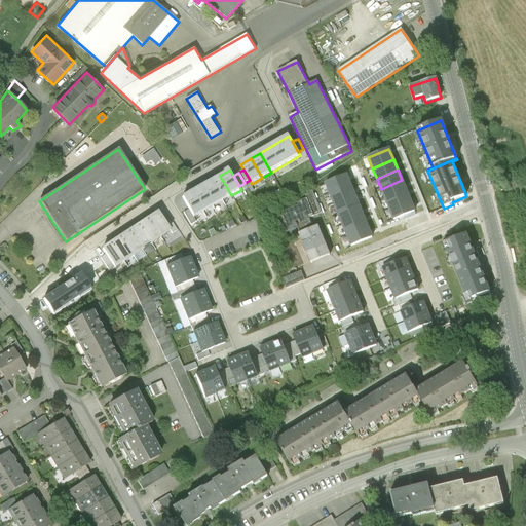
[(346,175),(325,183),(330,194),(350,186),(346,175)]
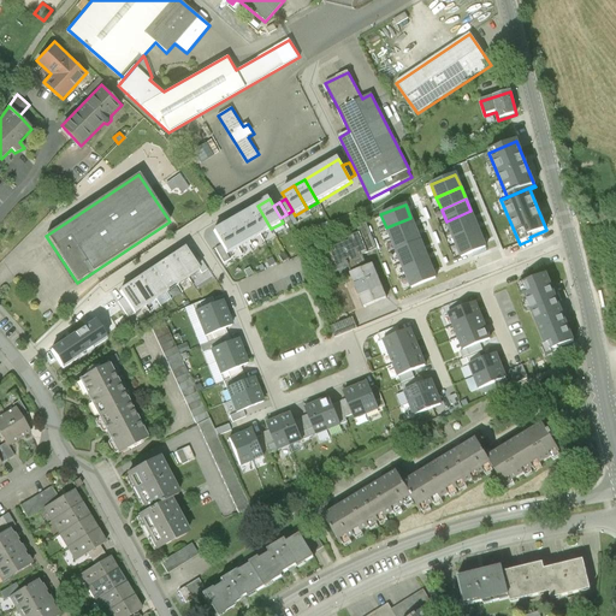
[(258,206),(247,212),(260,235),(271,229),(258,206)]
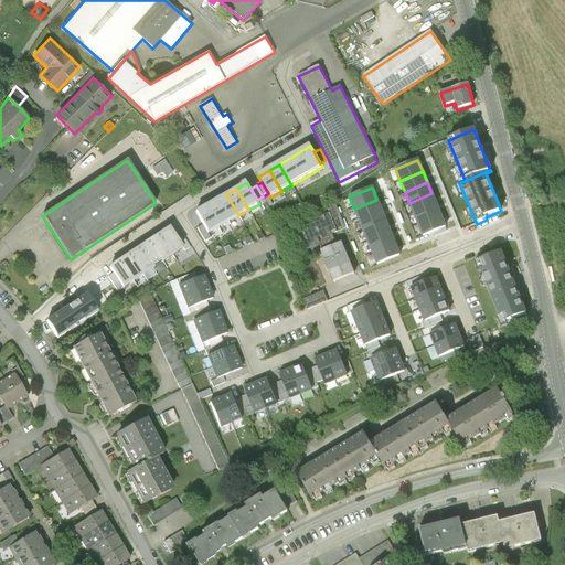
[(432,193),(409,203),(414,214),(436,205),(432,193)]
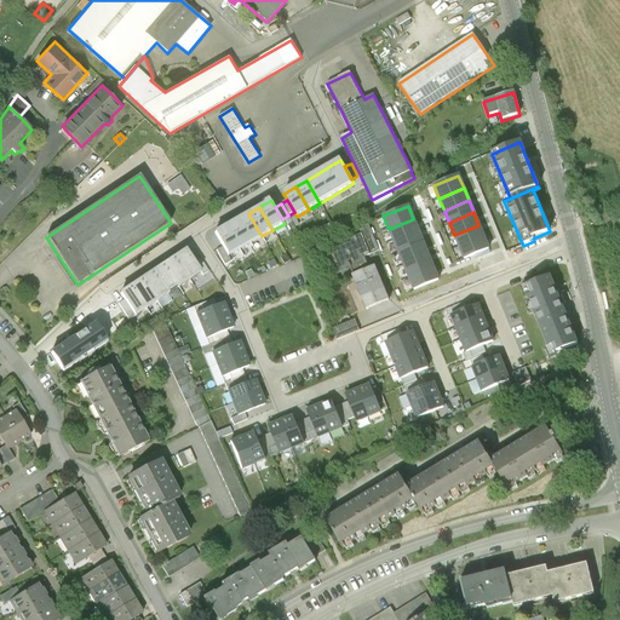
[(248,213),(237,220),(251,244),(262,236),(248,213)]
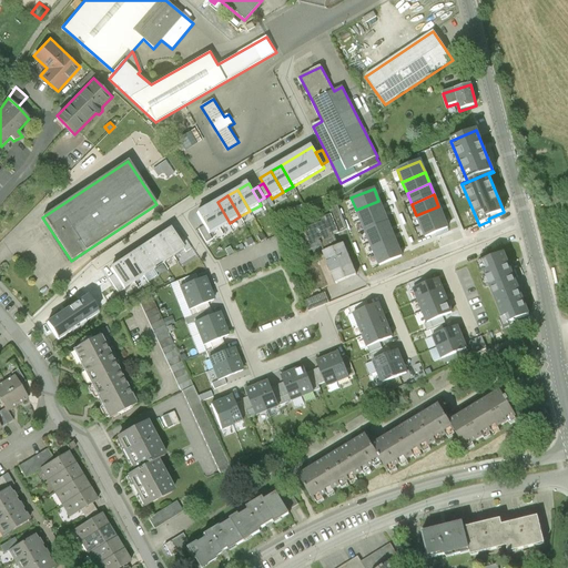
[(378,201),(356,210),(361,221),(383,212),(378,201)]
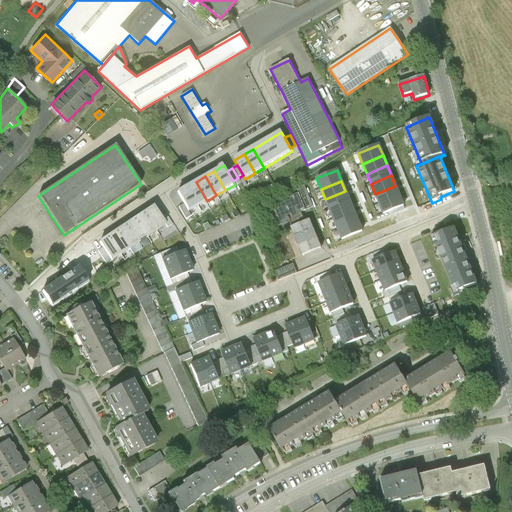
[(196,182),(187,187),(198,206),(207,201),(196,182)]
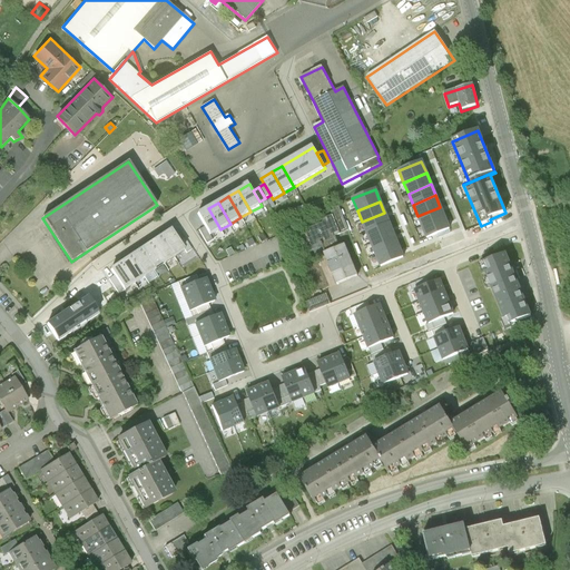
[(440,207),(418,216),(422,227),(445,218),(440,207)]
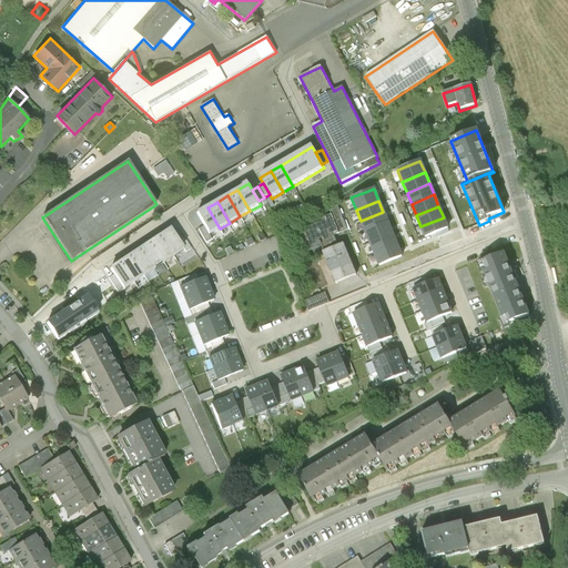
[(208,208),(196,214),(204,226),(209,235),(220,229),(208,208)]
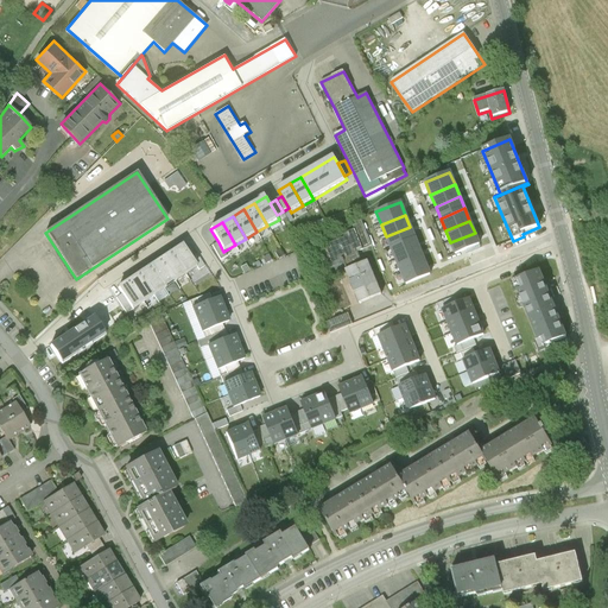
[(355,230),(363,251),(372,247),(361,222),(354,227),(355,230)]
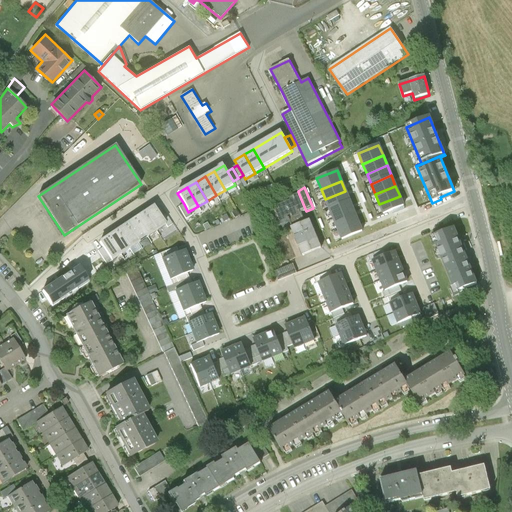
[(345,191),(325,199),(329,209),(350,201),(345,191)]
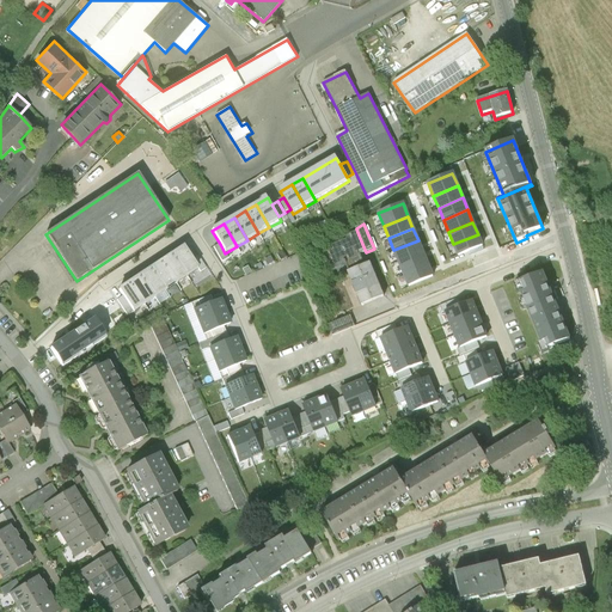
[(335,279),(348,273),(363,267),(359,255),(366,252),(357,232),(346,237),(347,240),(331,246),(332,250),(324,252),(335,279)]
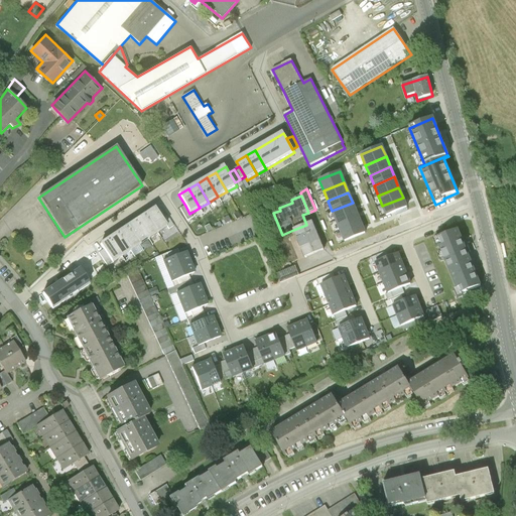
[(403,198),(382,206),(386,216),(407,208),(403,198)]
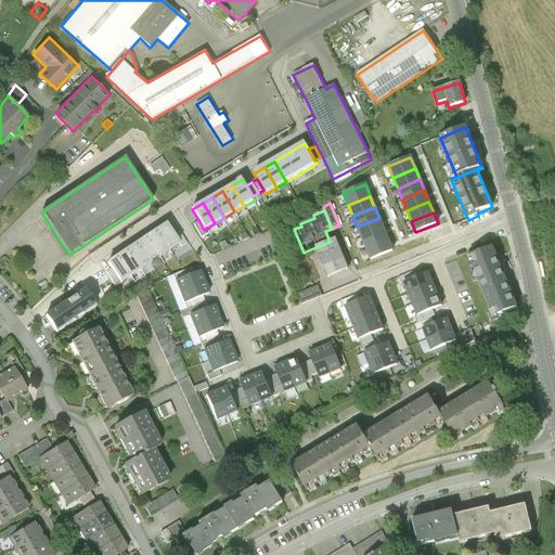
[(379,218),(357,227),(361,237),(384,229),(379,218)]
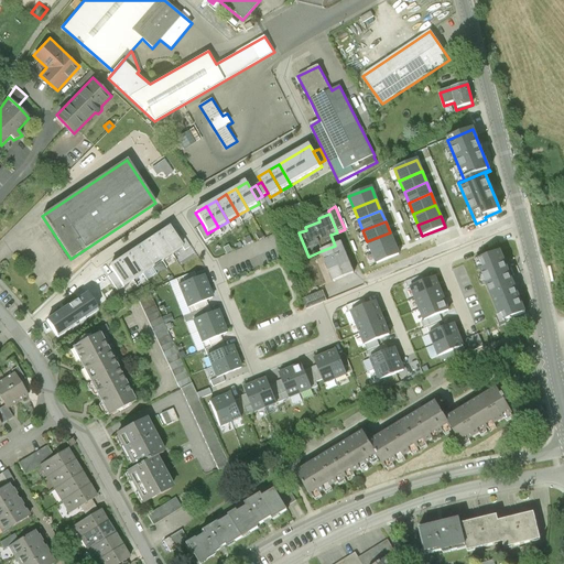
[(207,234),(203,225),(196,228),(204,241),(210,238),(207,234)]
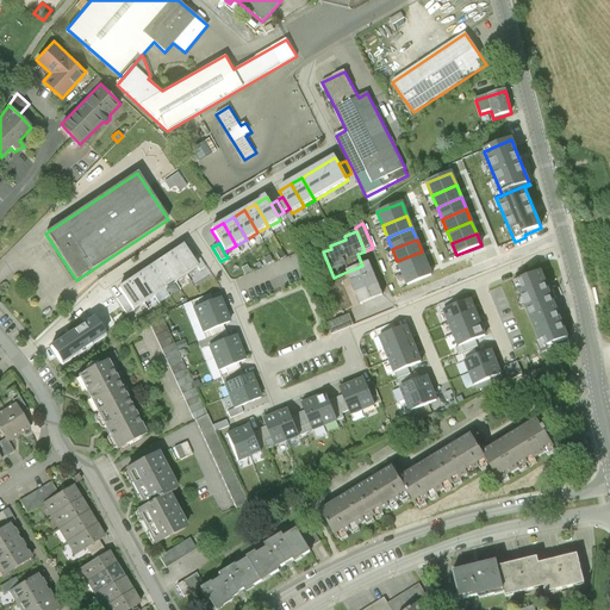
[(172,254),(186,275),(197,268),(192,260),(182,247),(172,254)]
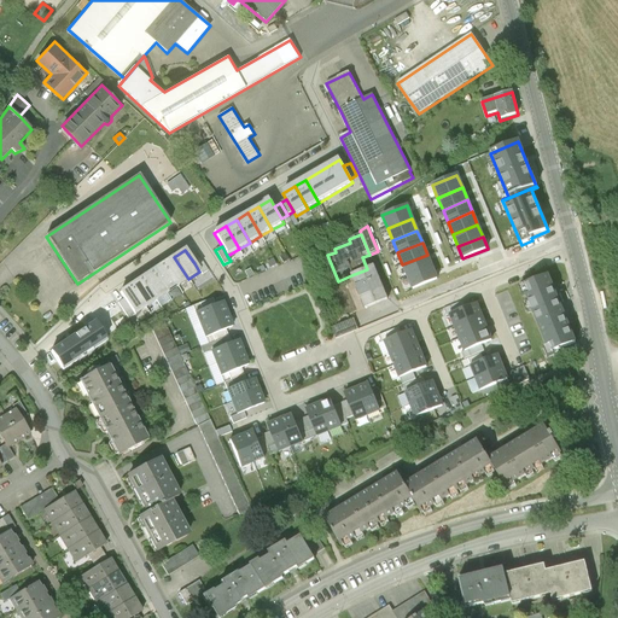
[(427,255),(402,264),(408,277),(432,267),(427,255)]
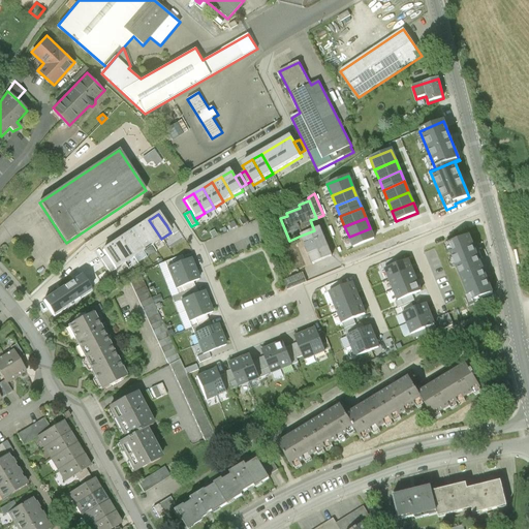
[(139,226),(152,245),(161,239),(149,220),(139,226)]
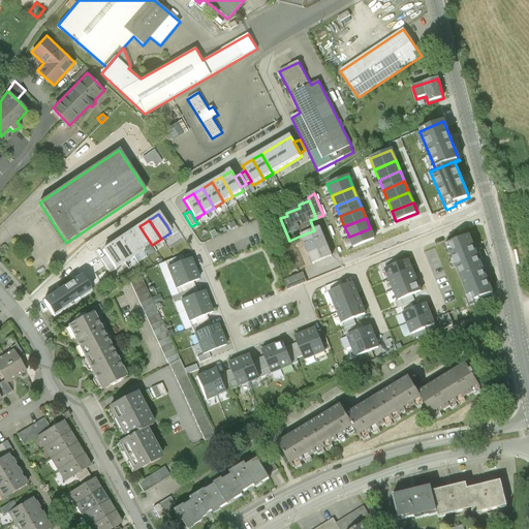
[(166,225),(170,232),(173,236),(178,231),(172,221),(166,225)]
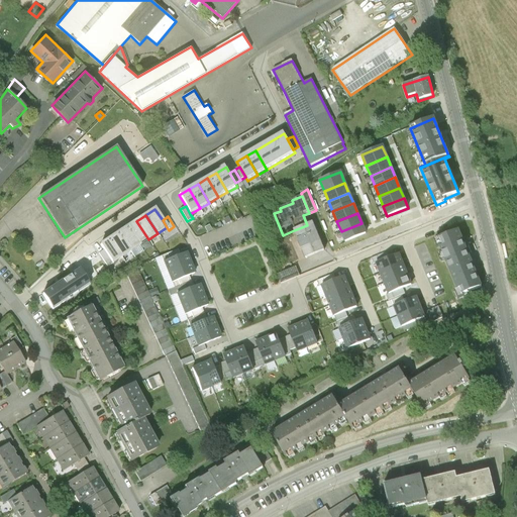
[(127,227),(139,245),(148,239),(136,221),(127,227)]
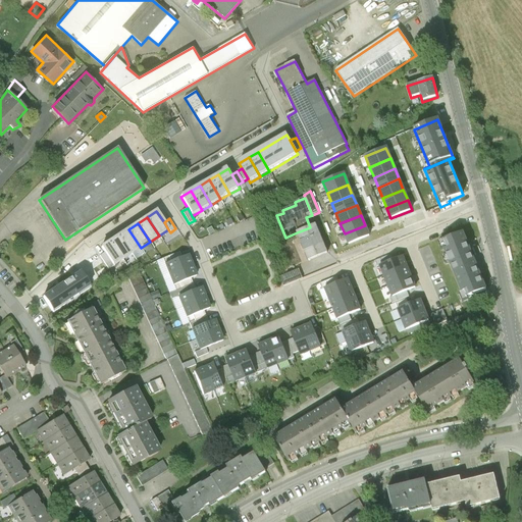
[(310,227),(297,232),(309,261),(327,253),(316,225),(310,227)]
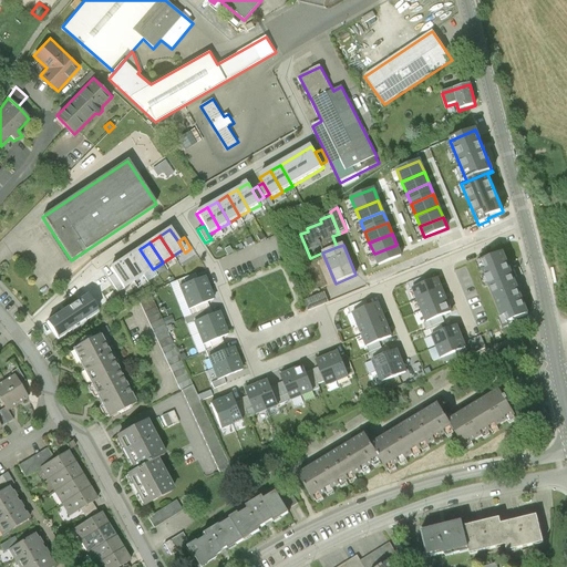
[(397,245),(374,254),(379,266),(401,256),(397,245)]
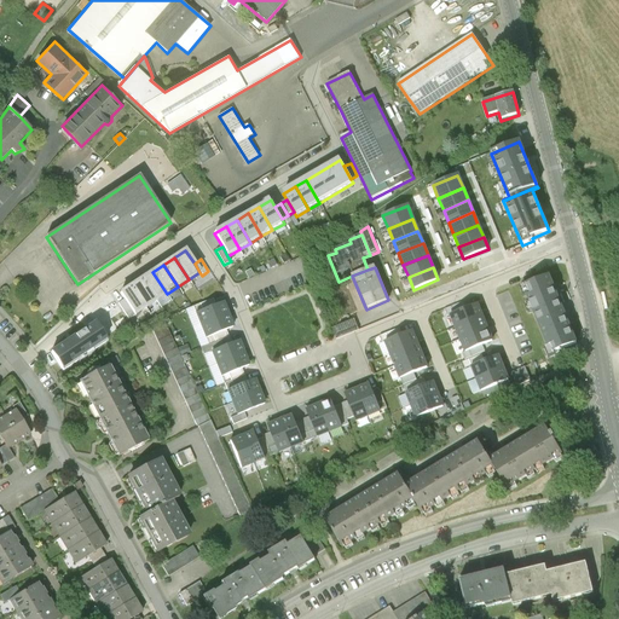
[(142,279),(156,301),(167,294),(152,272),(142,279)]
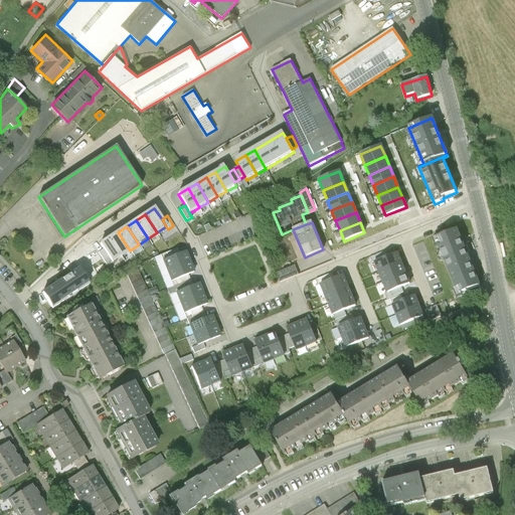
[(453,290),(457,299),(462,296),(462,297),(472,293),(470,290),(480,286),(457,229),(433,239),(436,247),(439,246),(441,252),(437,254),(440,262),(444,260),(456,289),(453,290)]
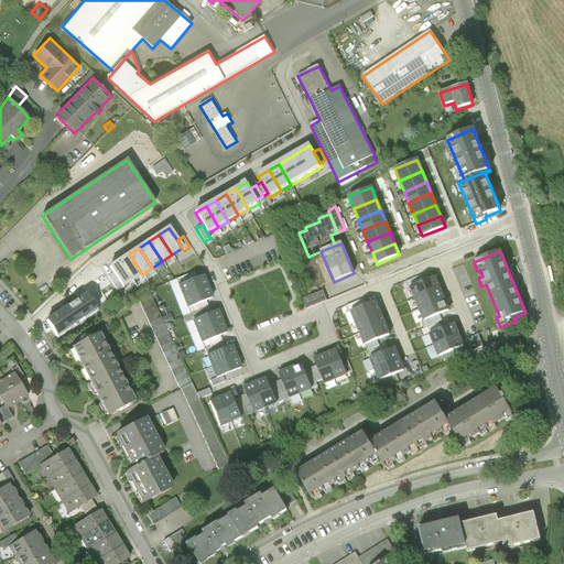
[(119,261),(133,281),(142,274),(129,255),(119,261)]
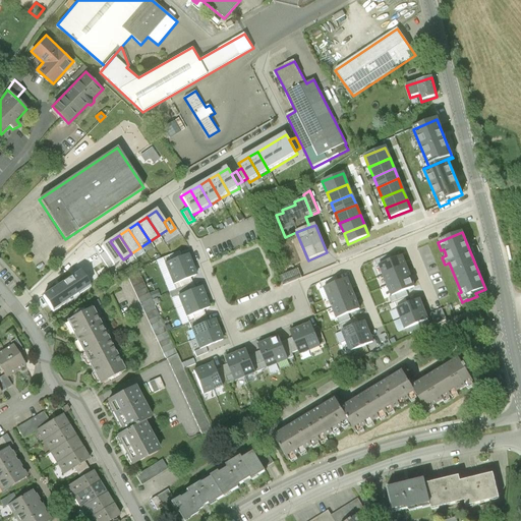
[(104,252),(113,266),(123,259),(110,241),(101,247),(104,252)]
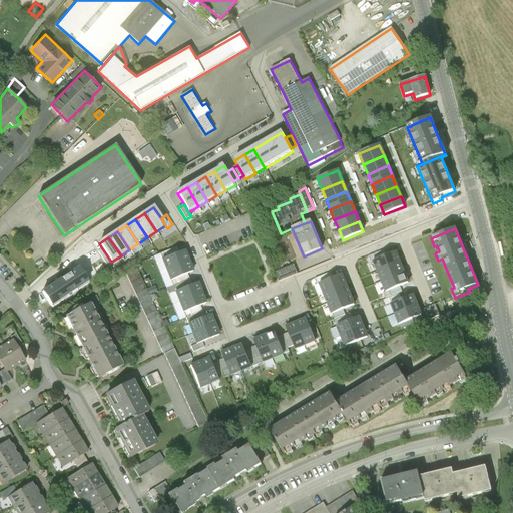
[(159,254),(162,261),(178,253),(176,247),(159,254)]
